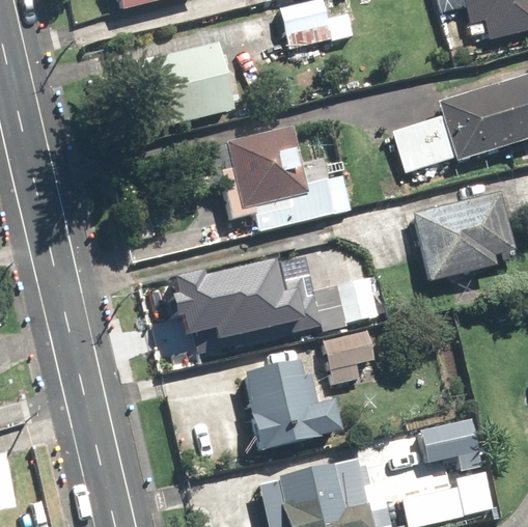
[(119,0),(122,10),(168,0),(119,0)]
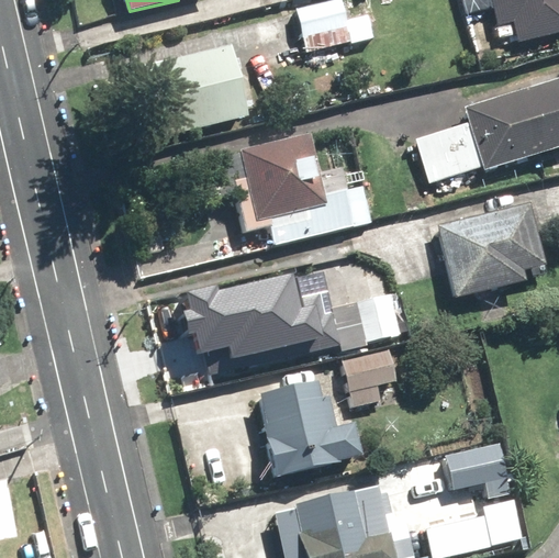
[(324,0),(297,8),(309,52),(351,40),(342,0),(324,0)]
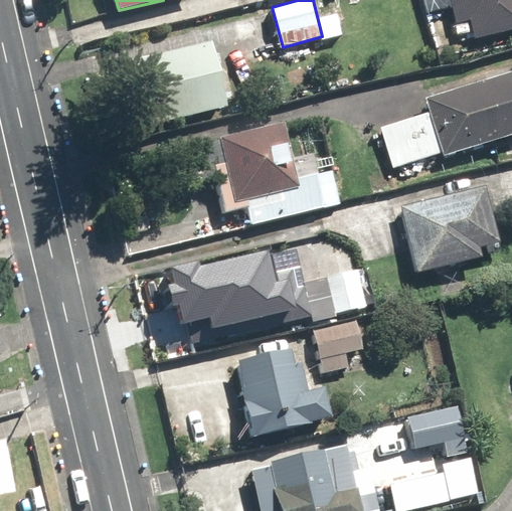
[(471,38),(511,28),(511,0),(450,0),(457,26),(467,24),(471,38)]
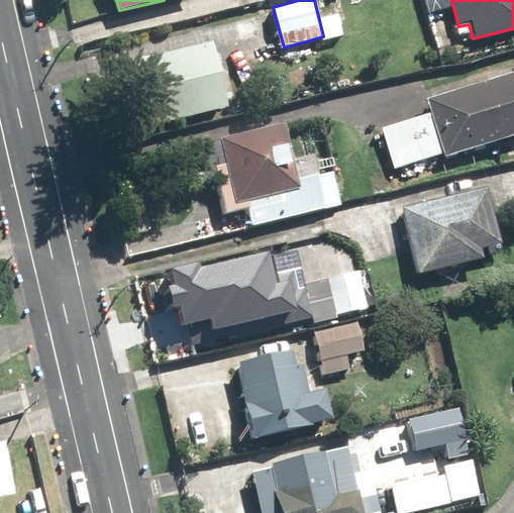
[(225,107),(210,44),(136,62),(151,124),(225,107)]
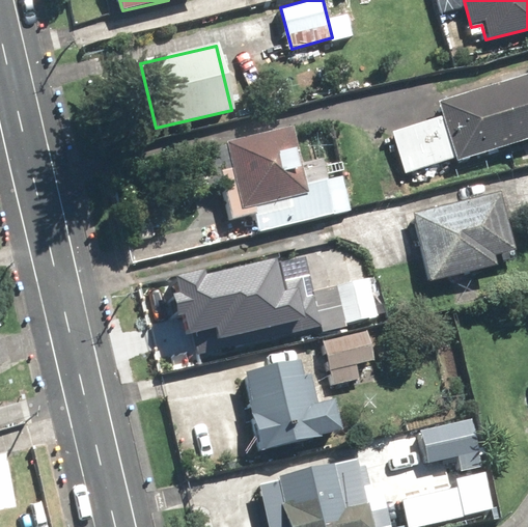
[(404,171),(453,157),(454,160),(527,138),(527,75),(438,103),(442,116),(391,131),(404,171)]
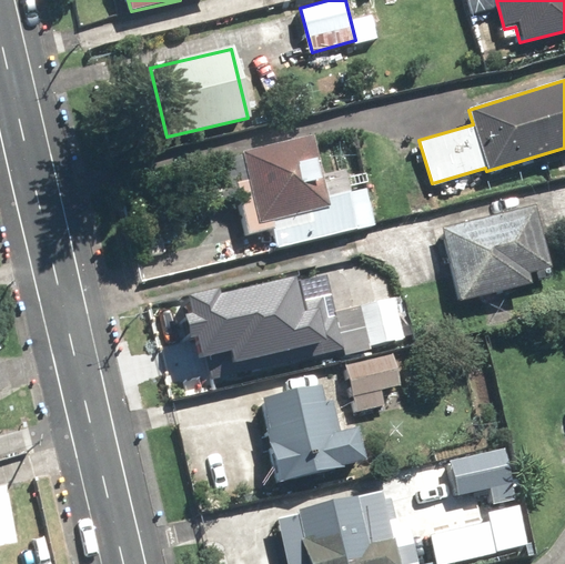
[(245,237),(273,230),(276,245),(375,224),(366,184),(325,193),(313,138),(241,153),(248,182),(234,185),(245,237)]
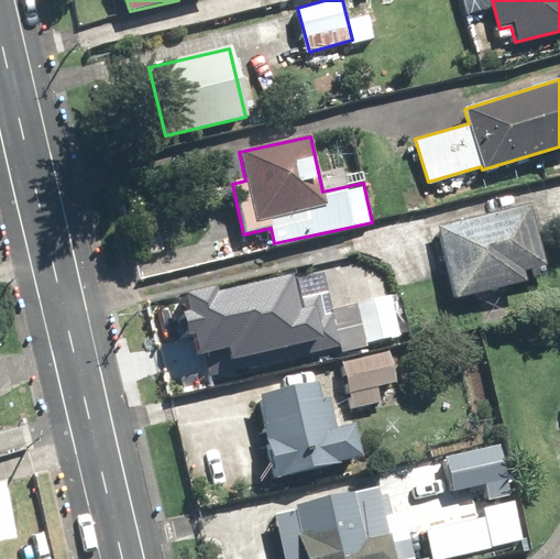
[(533,205),(438,225),(454,299),(526,284),(524,275),(546,271),(533,205)]
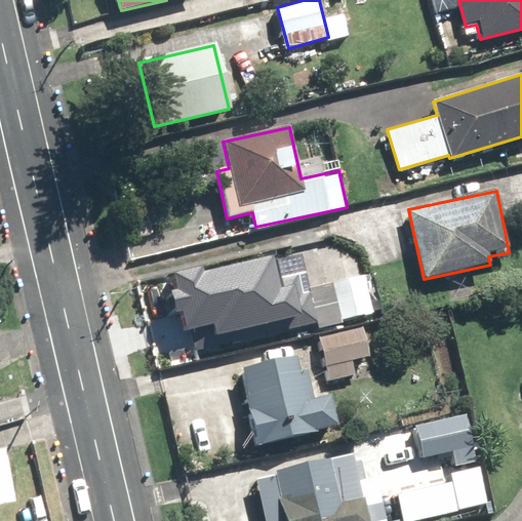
[(276,257),(216,272),(234,343),(291,328),(281,284),(302,280),(296,259),(277,264),(276,257)]
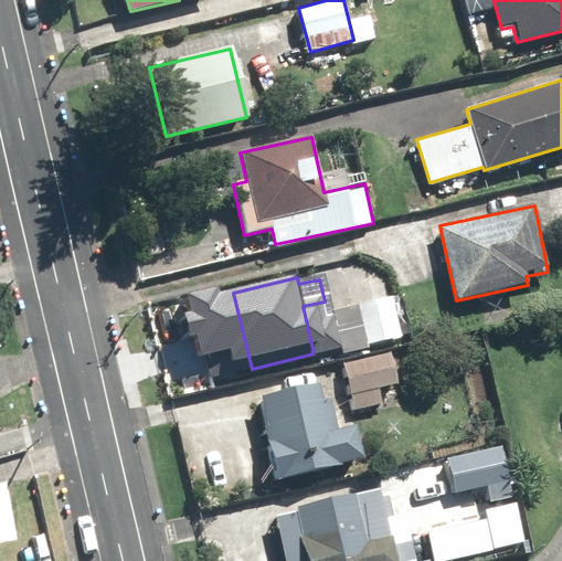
[(394,296),(356,304),(364,346),(403,338),(394,296)]
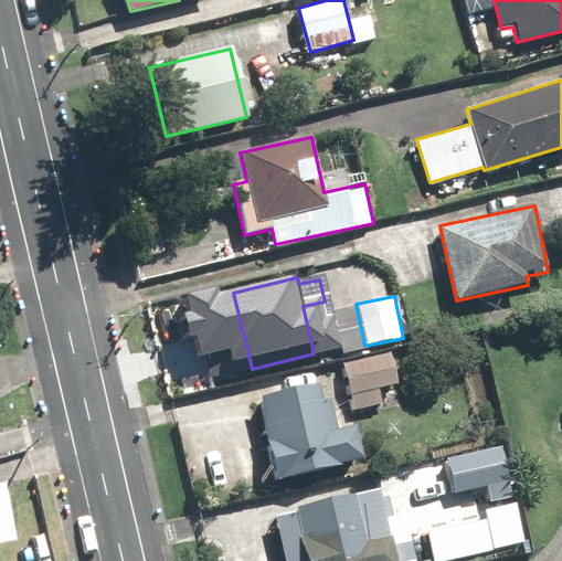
[(393,351),(342,362),(352,410),(383,403),(380,388),(400,384),(393,351)]
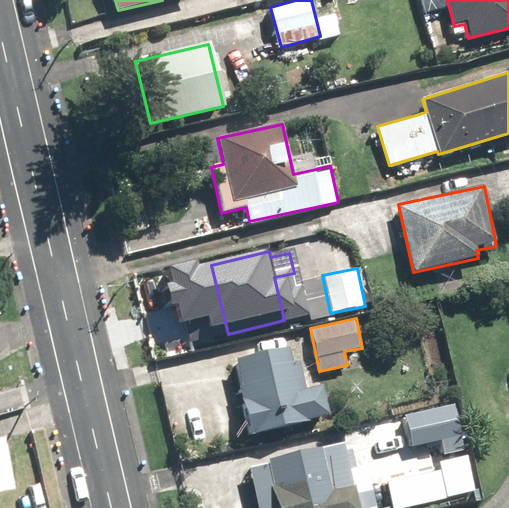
[(313,422),(312,418),(329,414),(323,388),(306,391),(301,362),(292,364),(289,349),(236,360),(251,434),(313,422)]
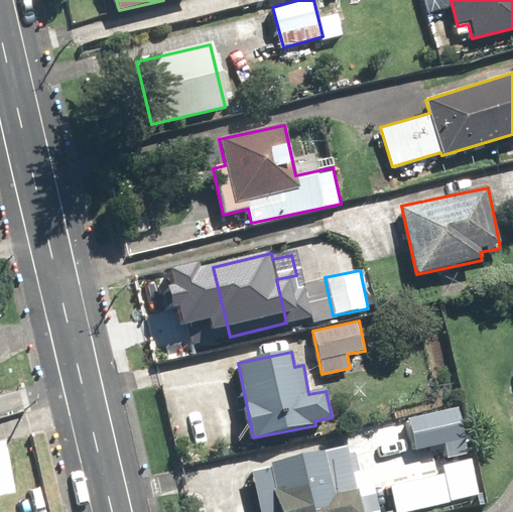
[(458,409),(407,420),(418,474),(453,467),(451,457),(467,454),(458,409)]
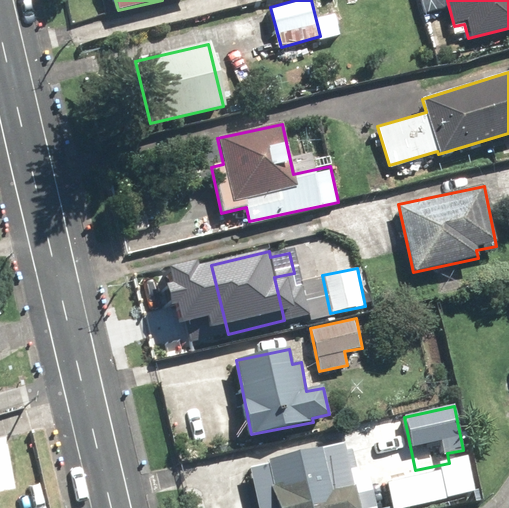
[(350,444),(250,465),(258,507),(373,507),(366,473),(356,475),(350,444)]
